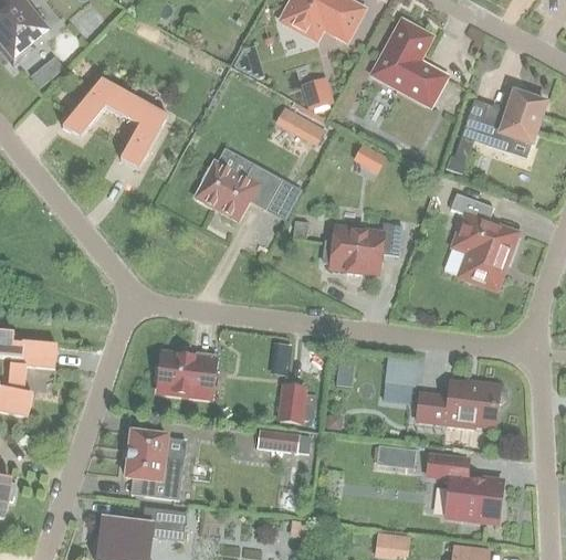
[(0,0),(0,49),(8,59),(12,55),(17,60),(32,46),(29,42),(43,30),(19,0),(0,0)]
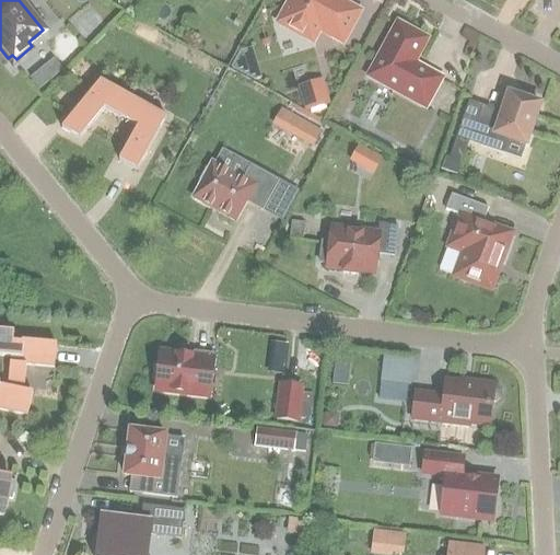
[(288,0),(278,19),(312,37),(318,25),(341,38),(359,8),(345,0),(288,0)]
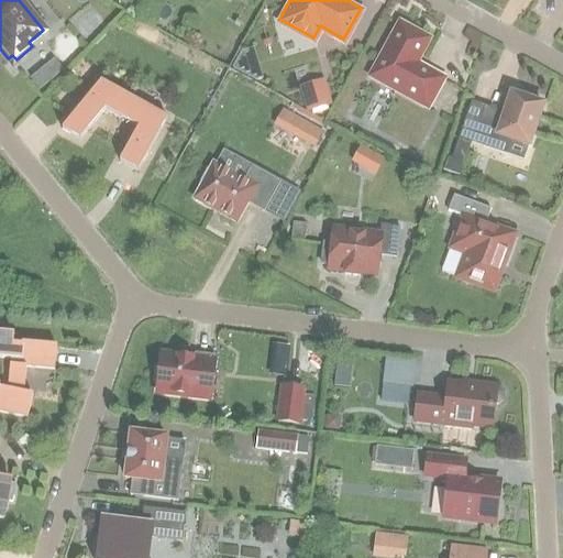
[(440,76),(412,61),(427,36),(399,21),(373,72),(427,100),(440,76)]
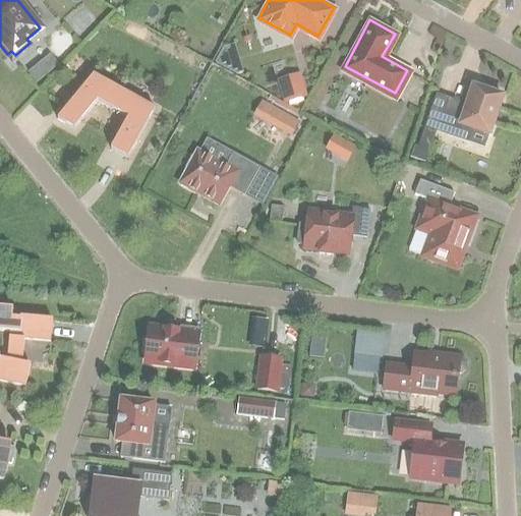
[(302,69),(279,76),(286,100),(309,94),(302,69)]
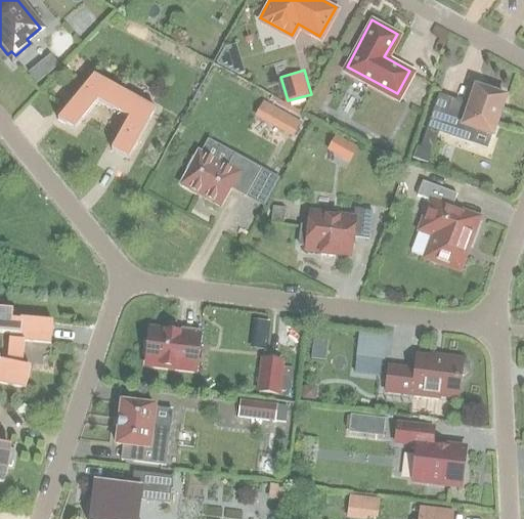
[(155,106),(93,73),(56,118),(74,127),(96,98),(128,115),(111,147),(127,157),(155,106)]
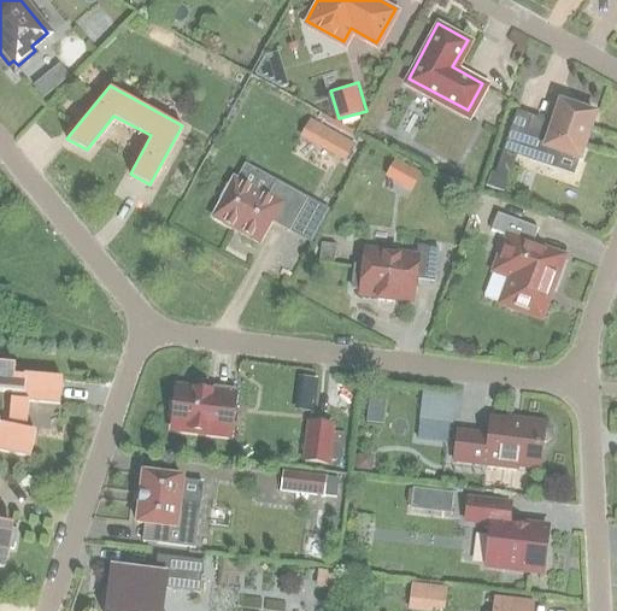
[(579,156),(594,110),(581,106),(582,101),(565,95),(563,100),(559,99),(550,130),(527,122),(516,152),(553,165),(573,171),(579,156)]
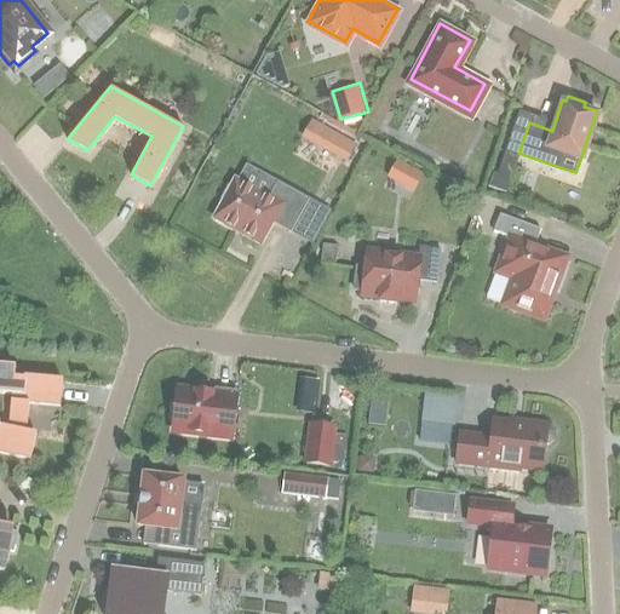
[(346,159),(357,139),(342,132),(332,150),(346,159)]
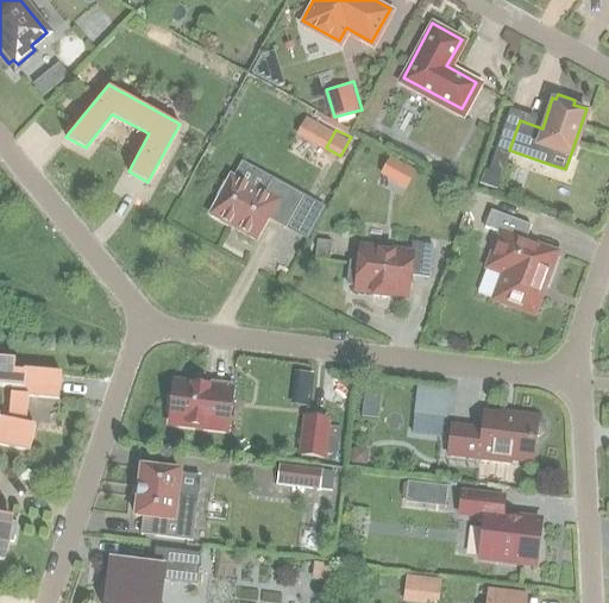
[(406,184),(415,168),(390,154),(381,171),(406,184)]
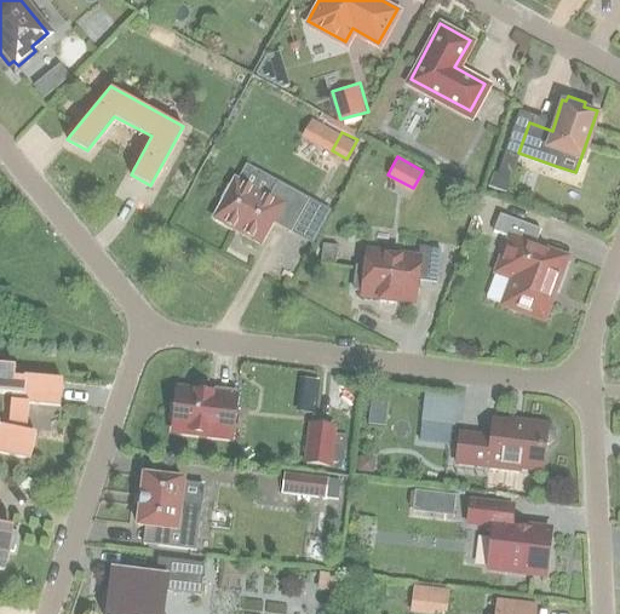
[(506,189),(515,166),(500,160),(497,171),(492,168),(487,183),(506,189)]
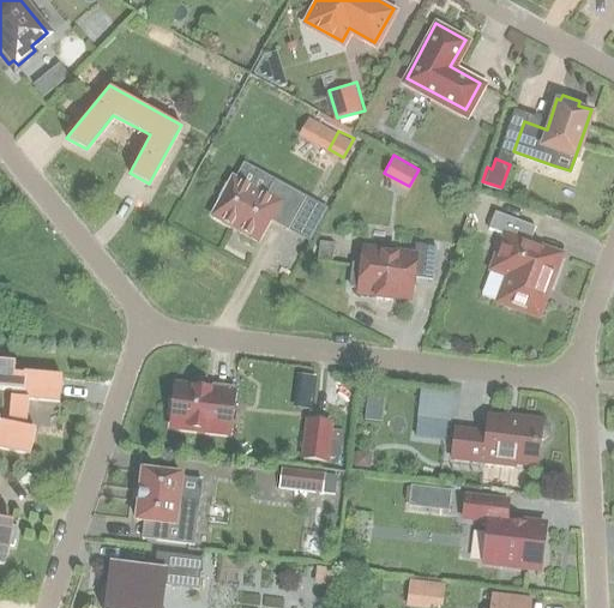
[(221,197),(211,214),(257,238),(268,217),(287,227),(309,239),(327,205),(305,193),(272,176),(264,193),(232,176),(228,182),(224,180),(217,194),(221,197)]
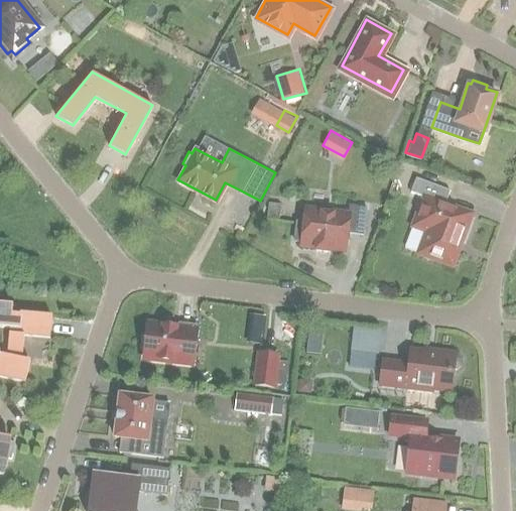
[(423,195),(415,217),(411,225),(425,231),(418,250),(452,263),(456,252),(455,251),(461,236),(462,235),(471,211),(444,201),(449,187),(415,175),(410,189),(423,195)]
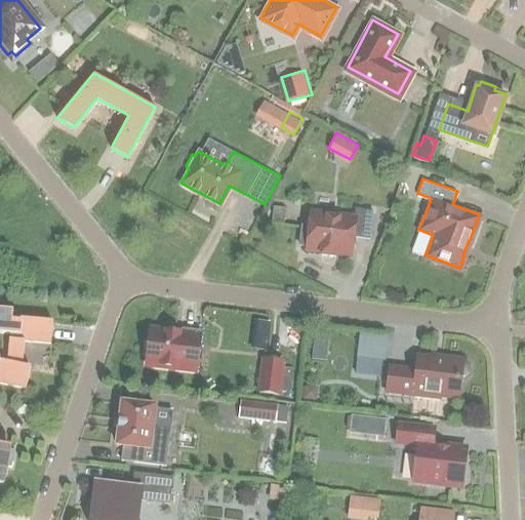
[(286,205),(273,204),(271,218),(284,221),(286,205)]
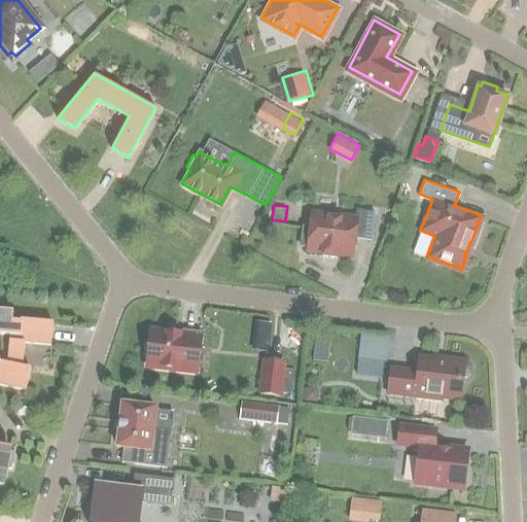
[(371,238),(373,224),(374,209),(356,206),(355,215),(312,210),(310,224),(303,223),(300,243),(308,244),(307,247),(322,249),(322,253),(337,254),(337,251),(352,252),(354,236),(362,237),(371,238)]
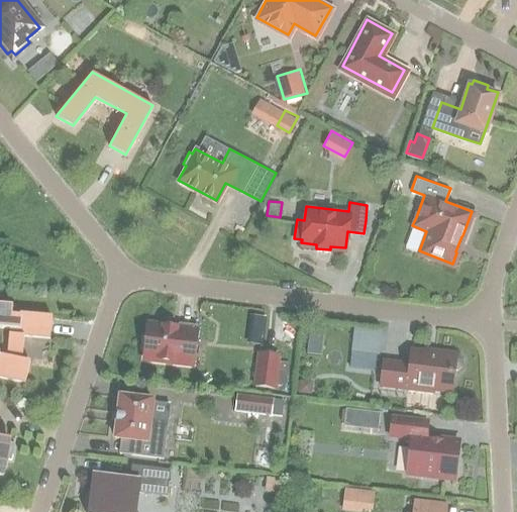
[(49,335),(52,313),(19,310),(19,313),(11,312),(12,304),(0,302),(0,323),(9,325),(6,353),(0,351),(0,374),(25,380),(29,359),(19,356),(19,354),(21,354),(23,333),(49,335)]
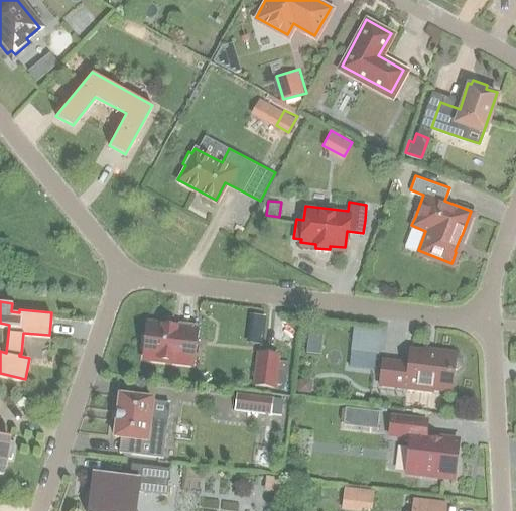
[(265,324),(267,313),(252,311),(250,322),(265,324)]
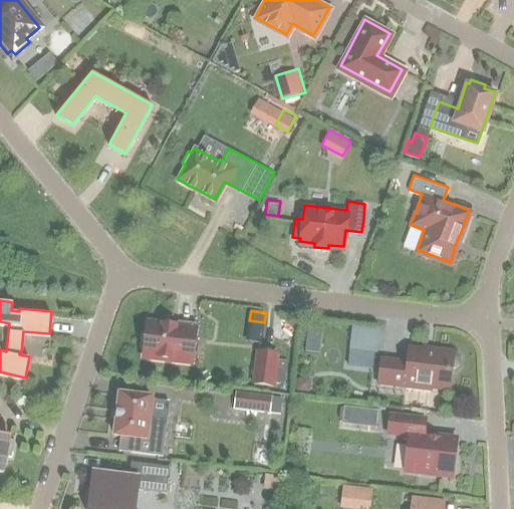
[(142,354),(190,360),(195,321),(176,319),(176,323),(146,320),(145,328),(142,331),(141,343),(143,345),(142,354)]
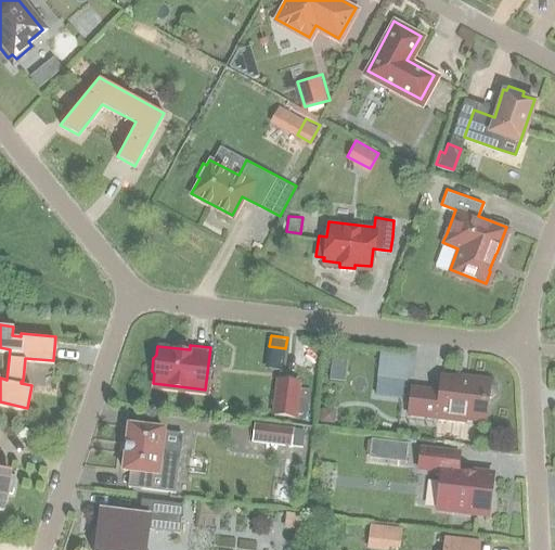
[(464,420),(465,416),(483,418),(487,394),(490,395),(495,391),(497,382),(492,378),(468,374),(468,378),(441,374),(440,387),(412,384),(409,412),(464,420)]
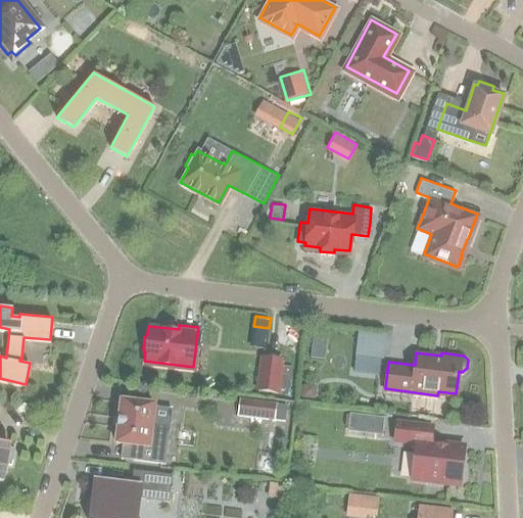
[(278,389),(282,358),(262,355),(258,386),(278,389)]
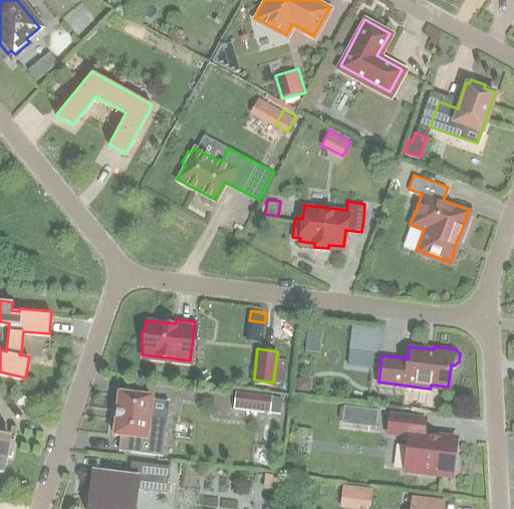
[(310,390),(311,376),(294,375),(293,388),(310,390)]
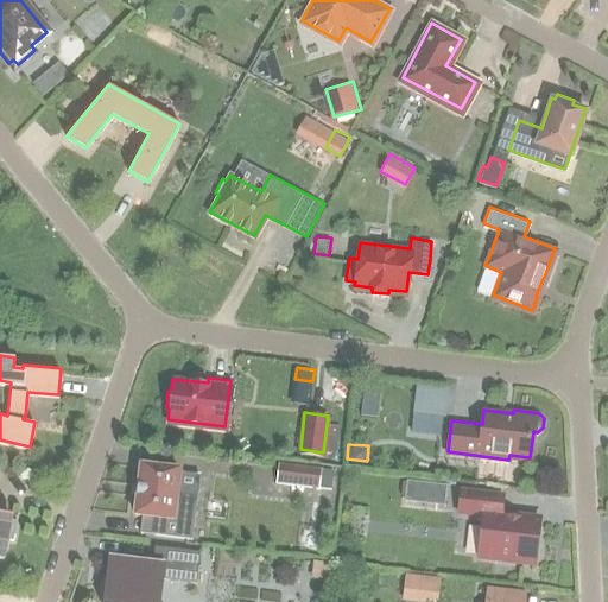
[(279,461),(277,481),(317,486),(321,466),(279,461)]
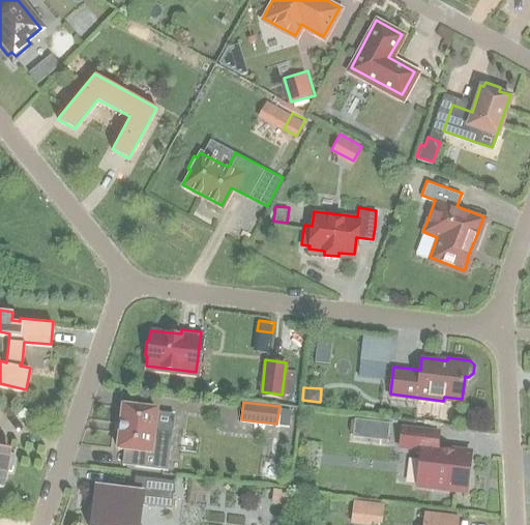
[(155,409),(155,408),(154,407),(154,408),(123,404),(122,404),(122,405),(120,420),(119,420),(118,430),(119,430),(118,445),(117,445),(117,446),(118,446),(136,448),(134,464),(167,467),(171,430),(153,428),(155,409)]
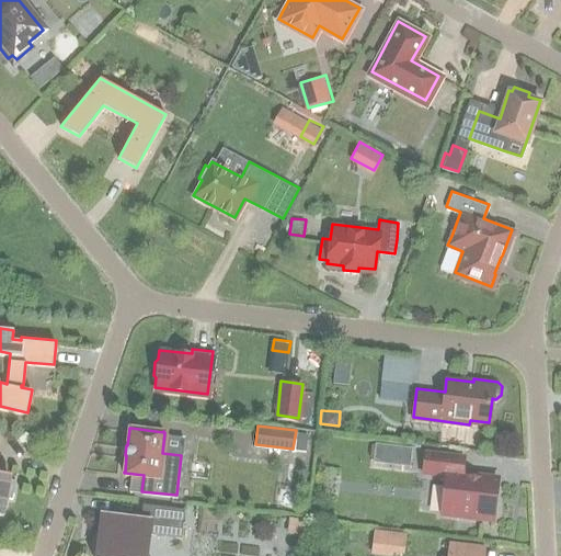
[(388,462),(390,443),(377,442),(375,461),(388,462)]
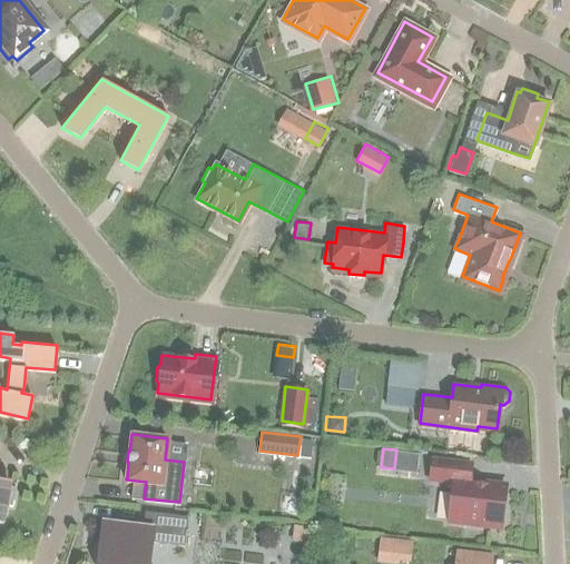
[(453,480),(449,516),(502,523),(507,484),(470,480),(472,462),(432,456),(430,476),(453,480)]
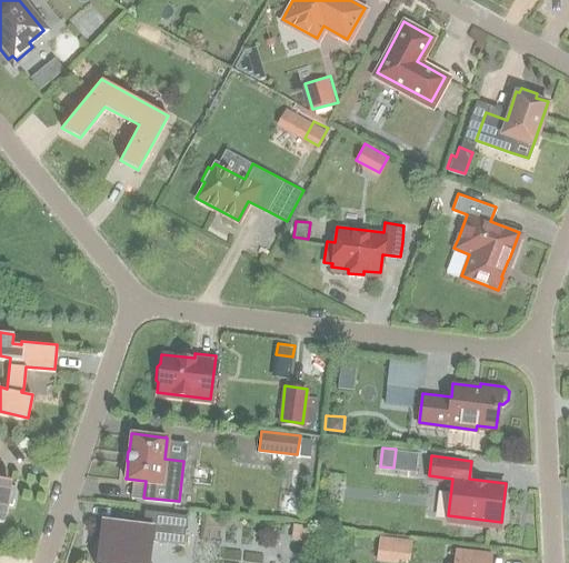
[(0,519),(2,520),(6,502),(11,503),(16,485),(0,481),(0,519)]
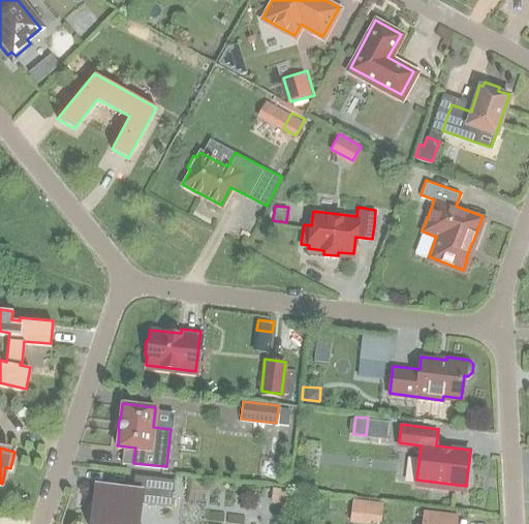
[(134,473),(132,488),(94,483),(88,523),(137,523),(141,501),(169,505),(173,478),(134,473)]
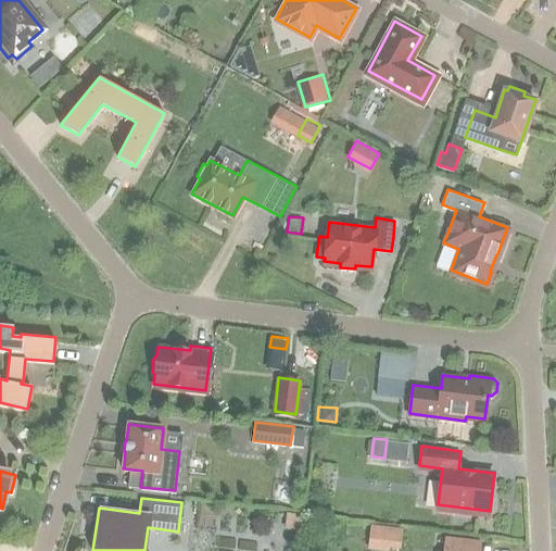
[(285,527),(300,528),(301,513),(287,511),(285,527)]
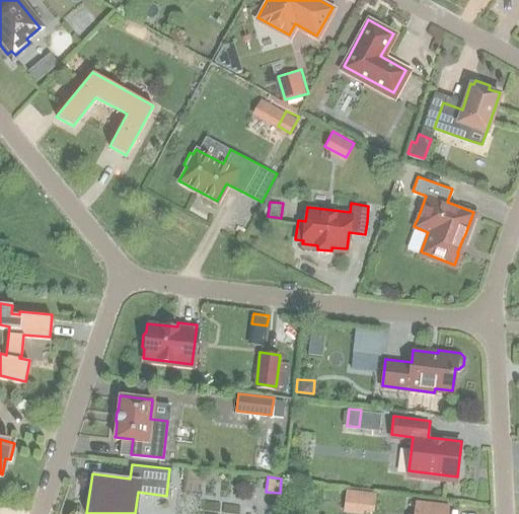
[(375,491),(346,488),(343,510),(363,512),(363,510),(373,511),(375,491)]
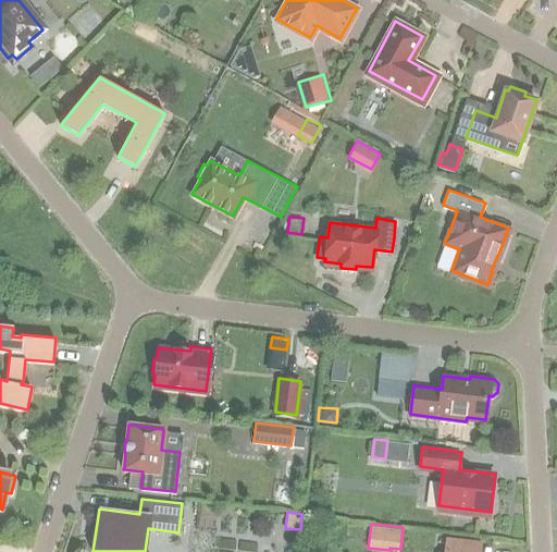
[(475,551),(478,541),(481,541),(482,540),(445,536),(443,551),(475,551)]
